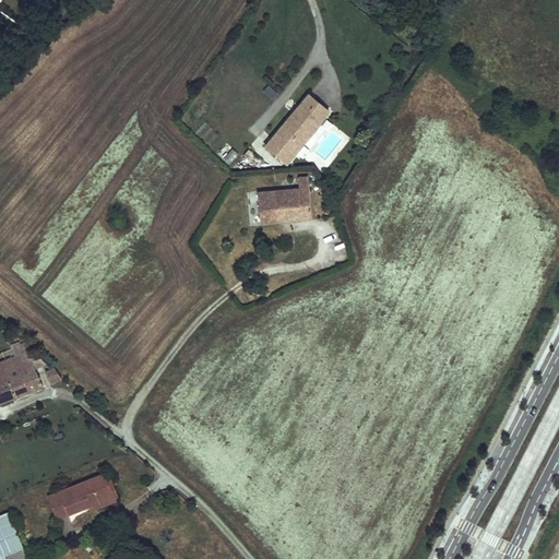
[(273,99),(282,90),(270,79),(260,88),(273,99)]
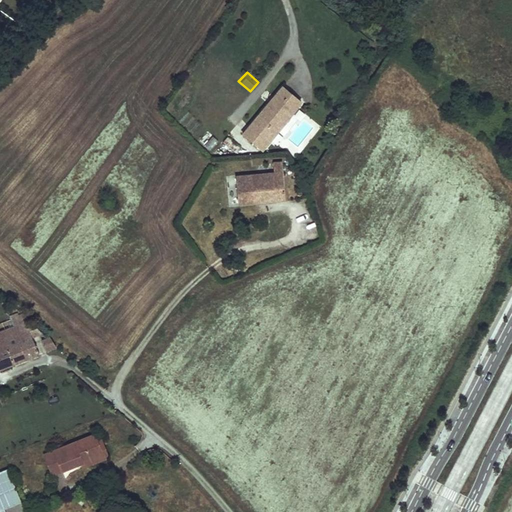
[(243,134),(262,150),(302,101),(283,85),(278,91),(267,105),(243,134)]
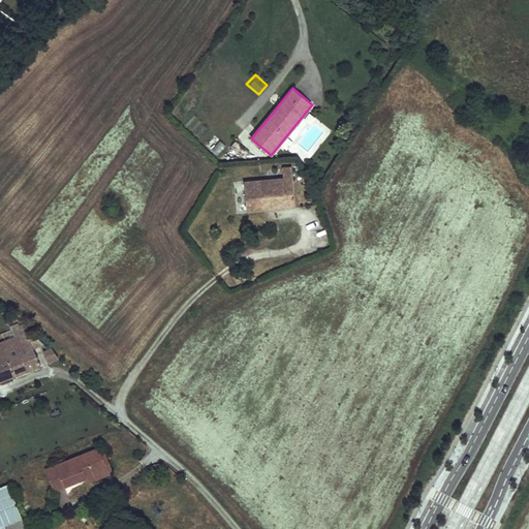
[(210,147),(215,154),(225,147),(220,139),(210,147)]
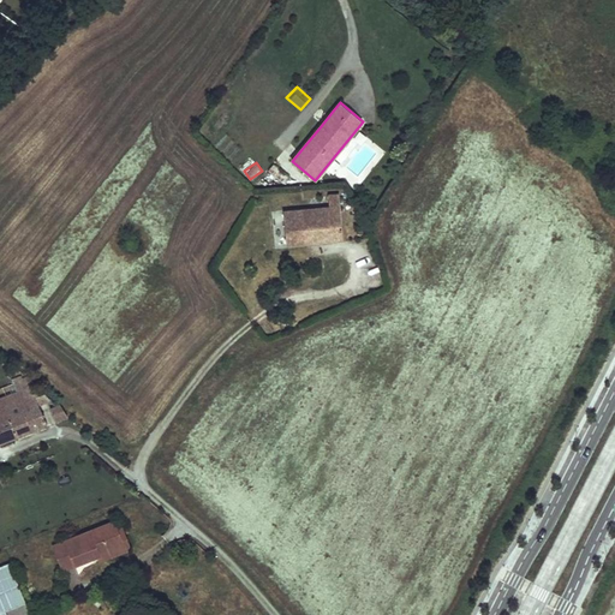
[(275,234),(278,244),(344,237),(339,196),(290,198),(291,209),(281,210),(276,218),(279,234),(275,234)]
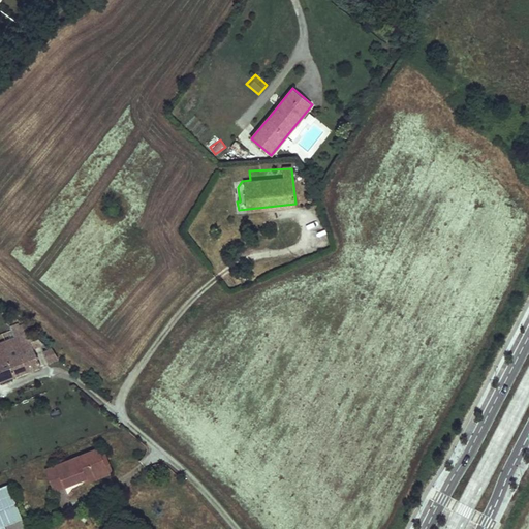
[(0,380),(41,365),(34,346),(29,333),(25,323),(0,333),(0,380)]
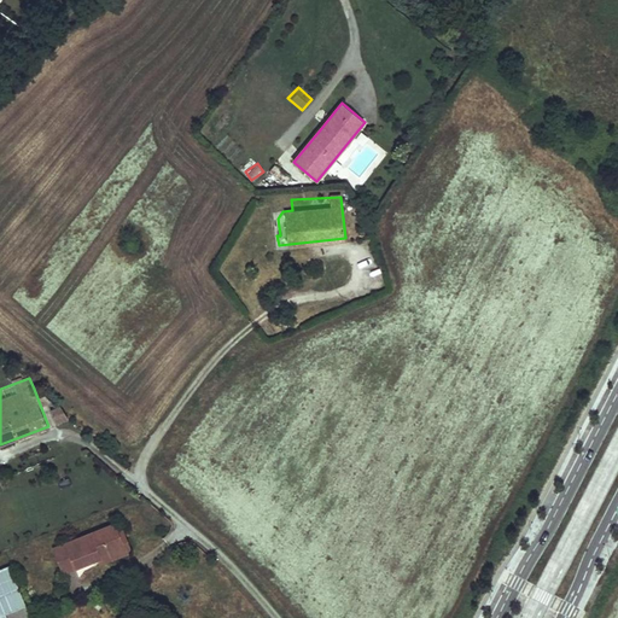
[(34,389),(40,404),(50,401),(38,388),(29,378),(34,389)]
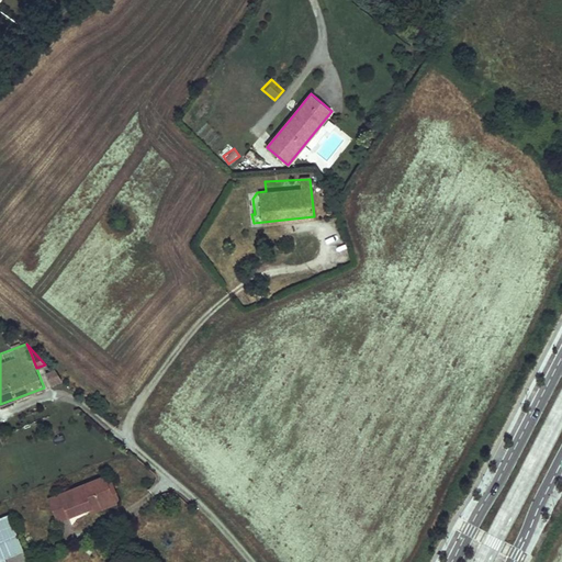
[(52,384),(63,380),(56,370),(47,373),(52,384)]
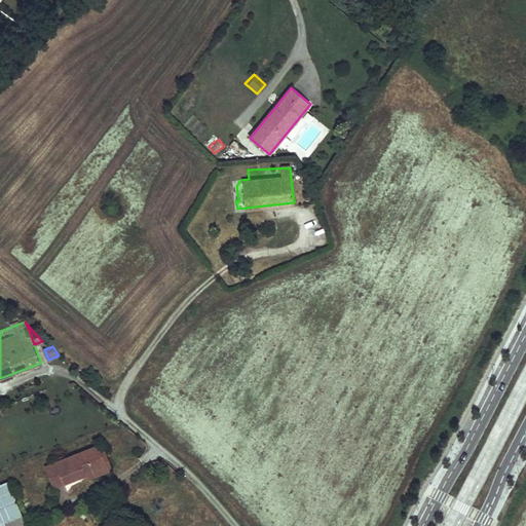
[(53,488),(82,476),(105,467),(99,453),(96,447),(45,467),(53,488)]
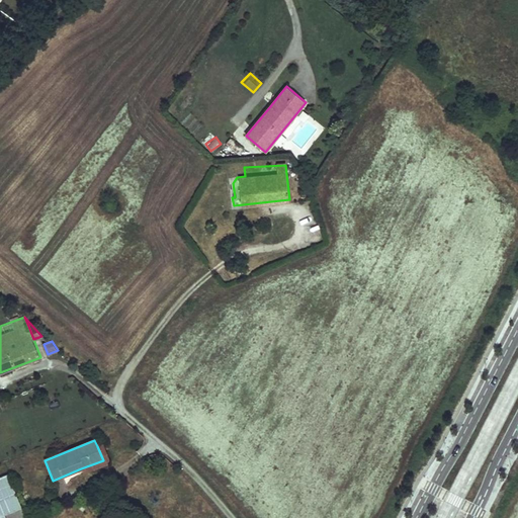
[(97,446),(103,460),(104,464),(110,462),(102,444),(97,446)]
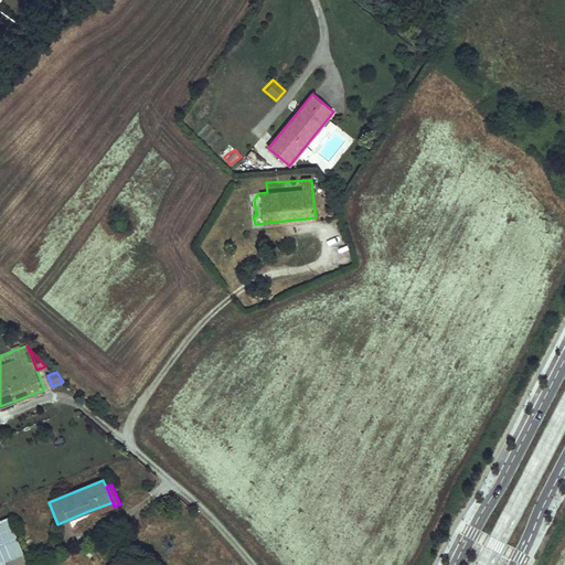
[(91,516),(114,507),(113,502),(88,511),(91,516)]
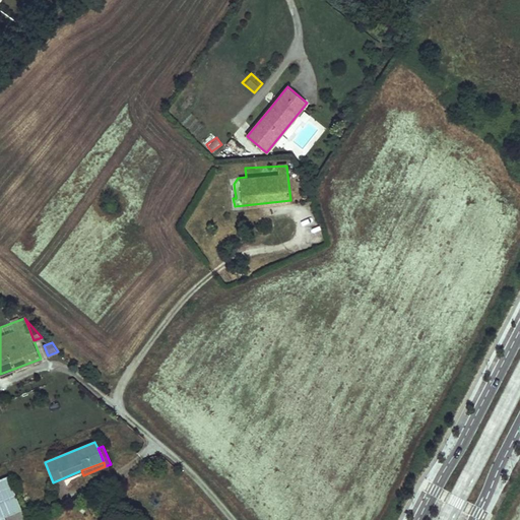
[(20,509),(8,479),(0,481),(0,519),(4,519),(3,516),(20,509)]
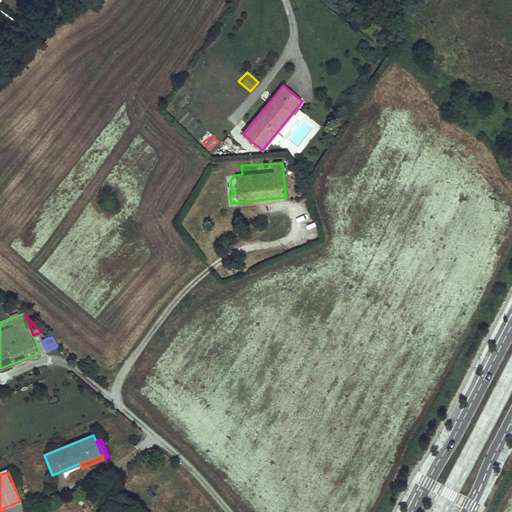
[(25,495),(33,492),(29,483),(22,486),(25,495)]
